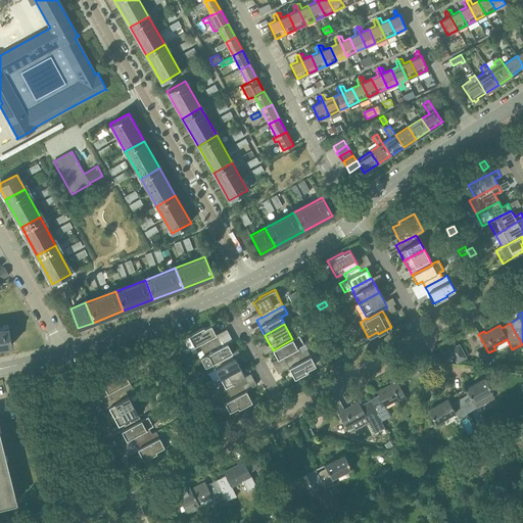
[(197,352),(201,349),(219,340),(216,334),(210,325),(204,328),(203,327),(179,340),(183,347),(189,344),(190,346),(193,344),(194,346),(197,352)]
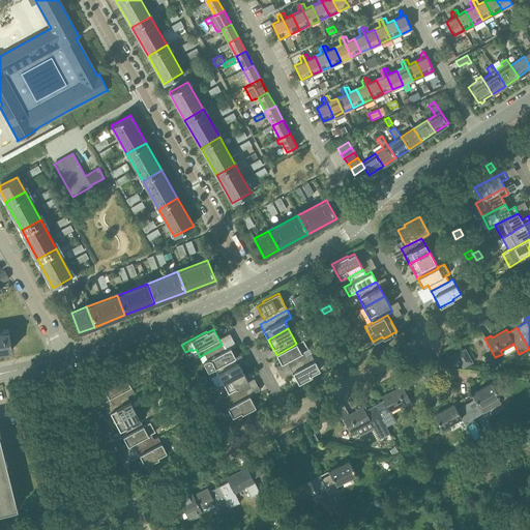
[(0,331),(0,352),(12,350),(8,331),(0,331)]
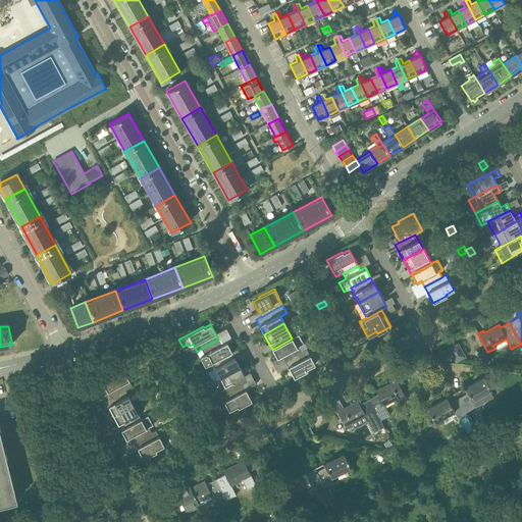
[(299,334),(292,338),(272,350),(276,358),(281,355),(285,361),(303,352),(302,352),(299,346),(304,344),(299,334)]
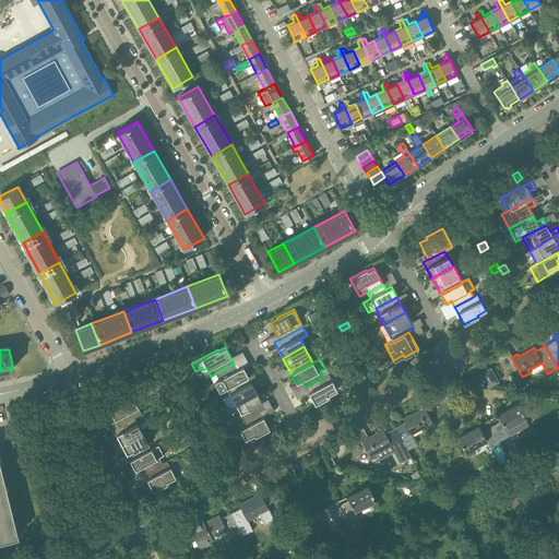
[(359,368),(355,360),(349,365),(354,371),(359,368)]
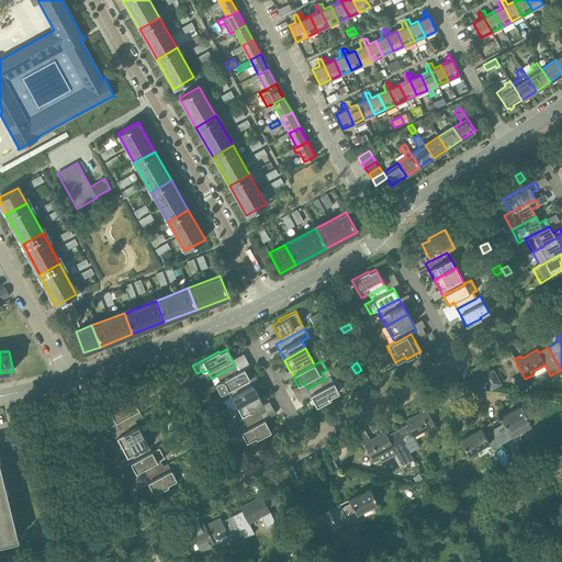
[(479,367),(484,375),(475,380),(478,388),(487,383),(491,389),(501,384),(493,371),(492,371),(487,362),(479,367)]
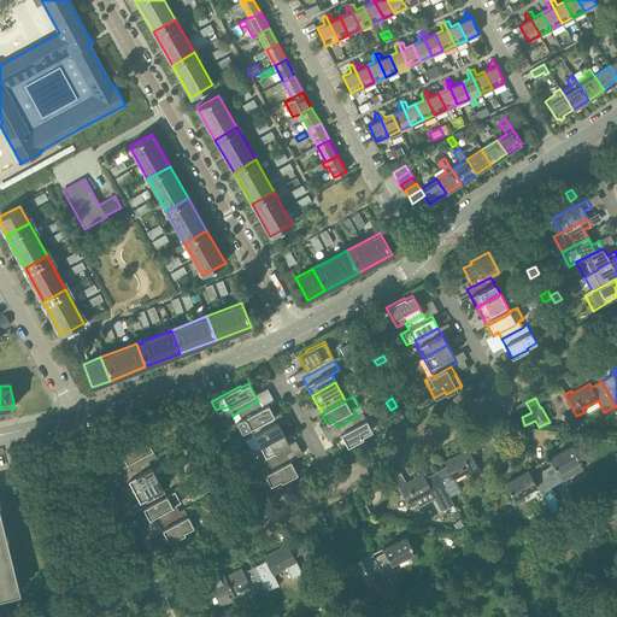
[(262,407),(258,401),(238,412),(241,418),(236,422),(242,433),(244,433),(274,416),(268,405),(262,407)]
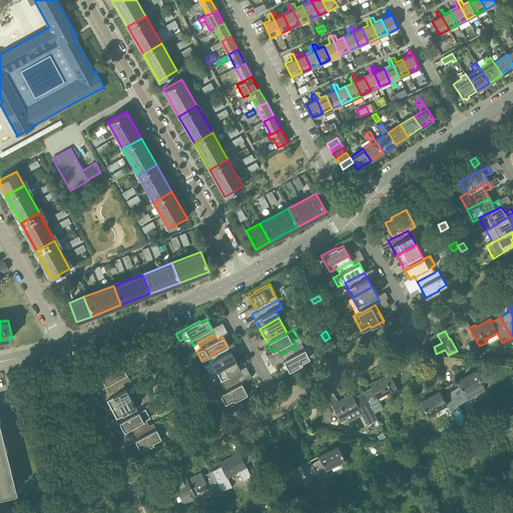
[(301,343),(297,346),(298,346),(281,355),(283,361),(289,371),(302,364),(301,363),(310,358),(305,349),(301,343)]
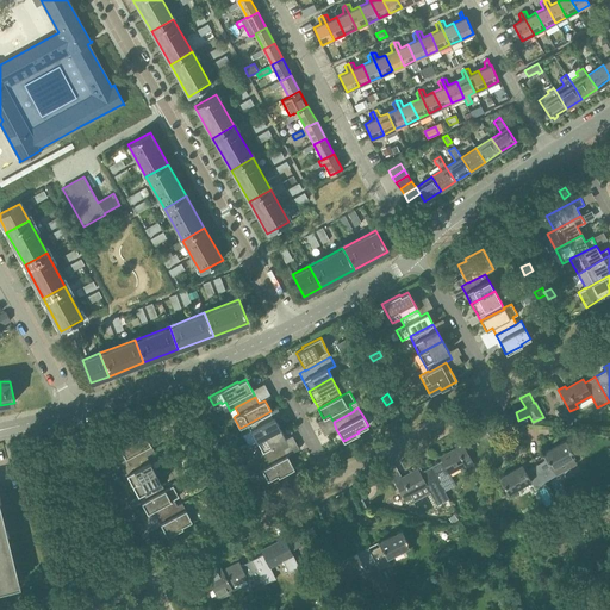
[(248,446),(256,441),(280,428),(274,417),(271,411),(241,428),(244,434),(242,435),(248,446)]
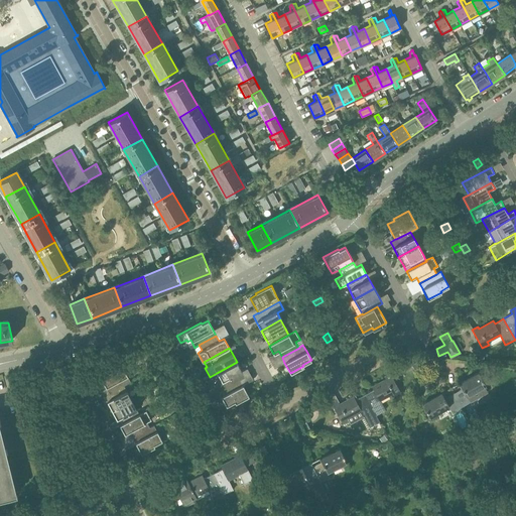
[(421,359),(411,365),(419,379),(422,380),(427,370),(421,359)]
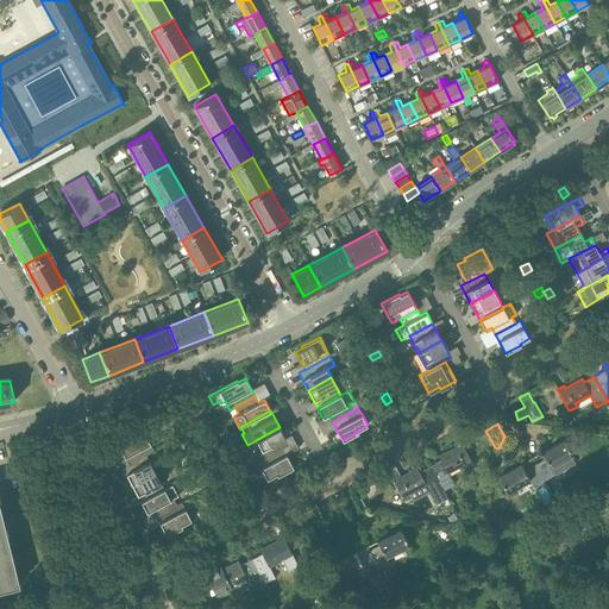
[(255,456),(258,462),(283,449),(289,445),(280,427),(256,440),(262,450),(256,453),(255,456)]
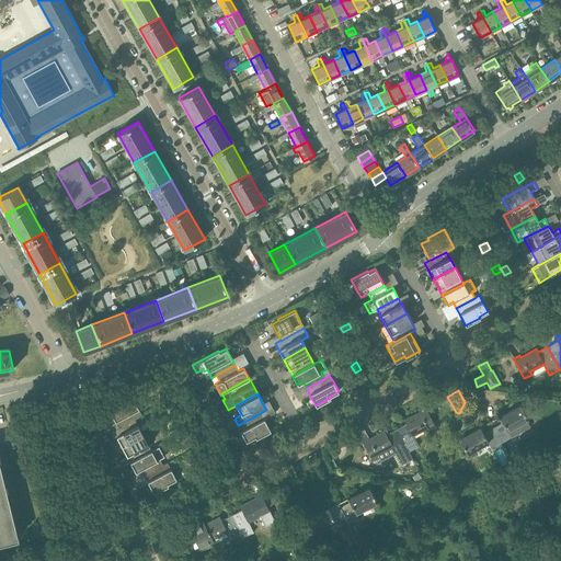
[(115,421),(118,427),(135,420),(141,415),(138,409),(133,397),(115,405),(116,408),(110,411),(115,422),(115,421)]
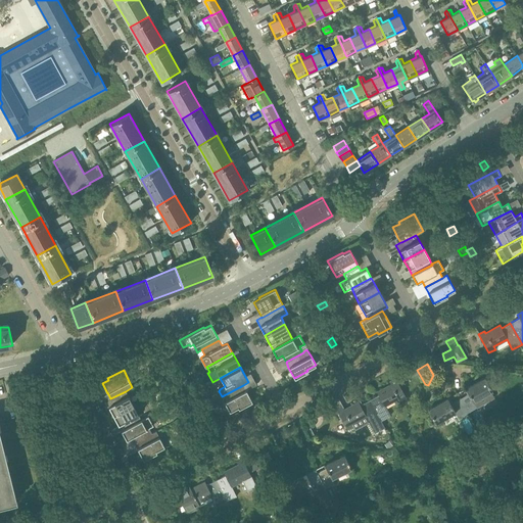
[(380,421),(381,421),(390,416),(385,406),(398,398),(399,401),(406,397),(400,387),(405,385),(400,376),(389,381),(389,382),(390,384),(377,391),(378,395),(369,400),(380,421)]
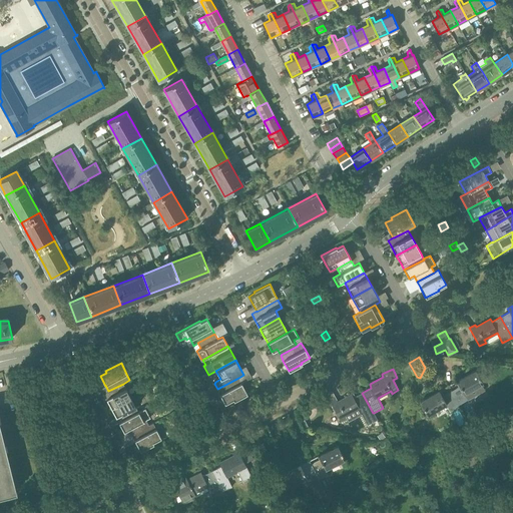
[(451,391),(459,405),(467,400),(468,401),(485,391),(481,384),(483,383),(476,370),(456,381),(457,382),(455,382),(458,387),(451,391)]
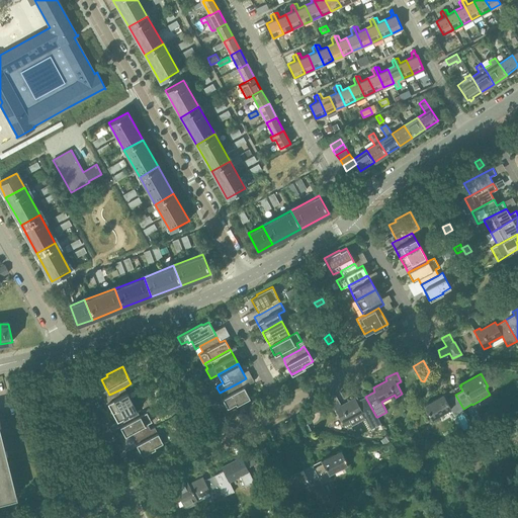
[(220,393),(227,408),(235,403),(236,405),(250,398),(241,381),(220,393)]
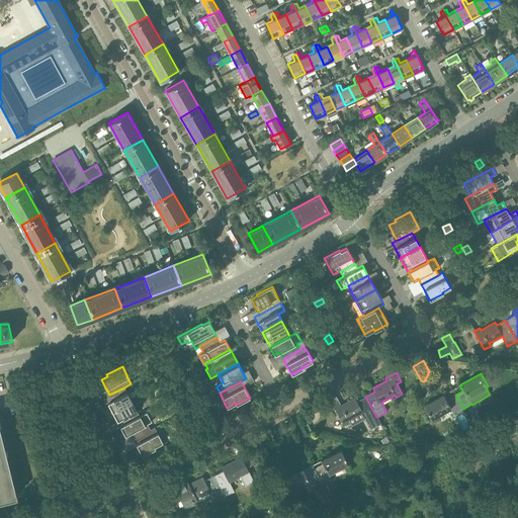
[(163,385),(168,395),(174,392),(169,382),(163,385)]
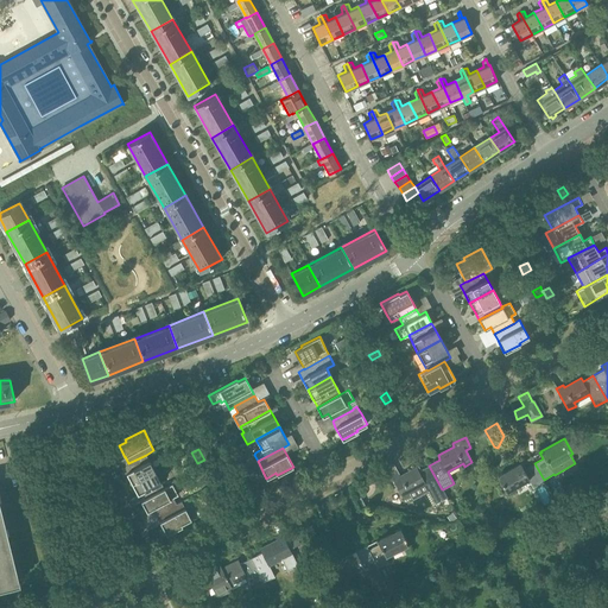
[(128,463),(122,466),(126,473),(132,483),(154,472),(150,461),(146,455),(128,463)]
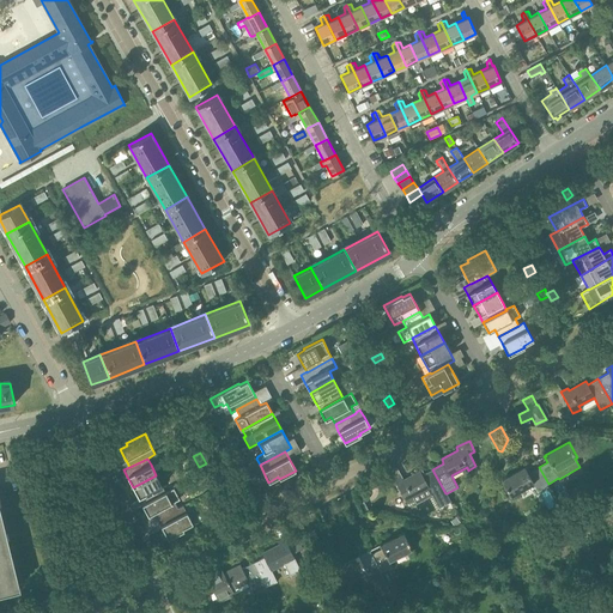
[(548,484),(539,467),(529,473),(527,467),(525,468),(525,467),(502,480),(510,496),(533,484),(536,490),(548,484)]
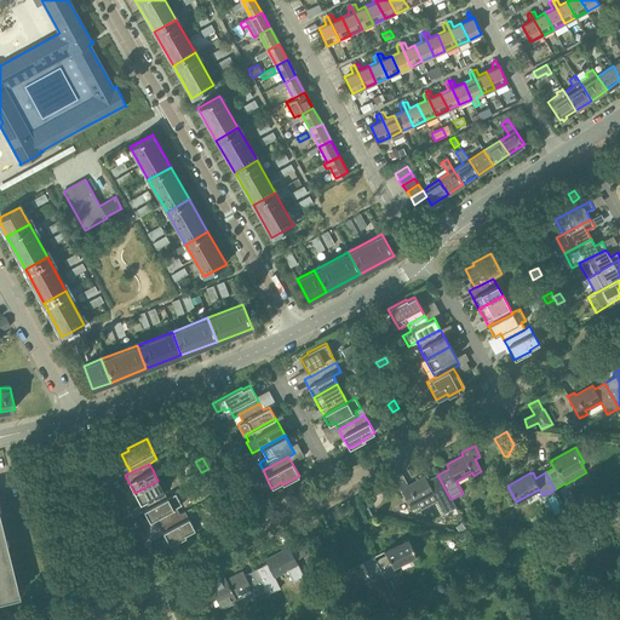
[(451,499),(437,475),(426,480),(425,476),(408,486),(407,482),(399,487),(412,509),(419,505),(422,509),(437,500),(443,514),(455,507),(452,499),(451,499)]
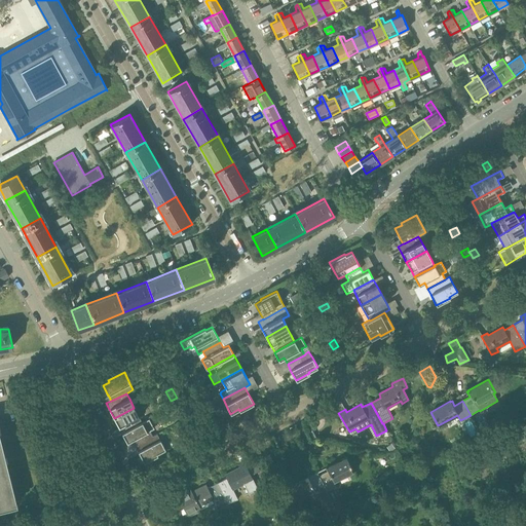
[(134,408),(114,418),(119,427),(121,433),(121,434),(142,422),(139,417),(134,408)]
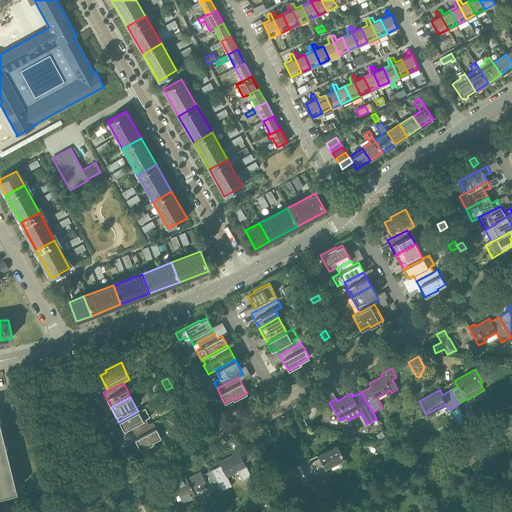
[(145,407),(138,411),(118,422),(123,431),(128,428),(131,434),(149,424),(148,424),(146,419),(150,417),(145,407)]
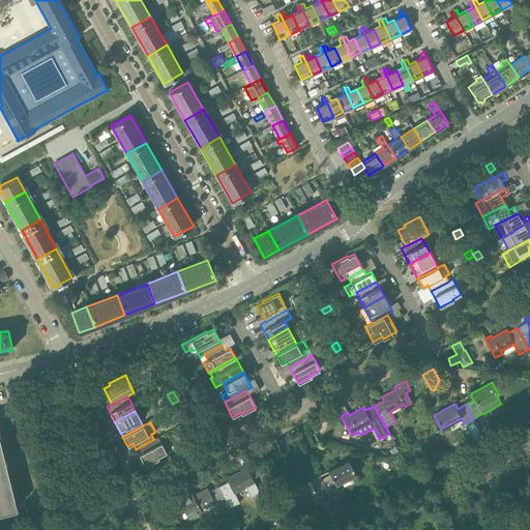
[(315,433),(311,436),(315,444),(319,441),(315,433)]
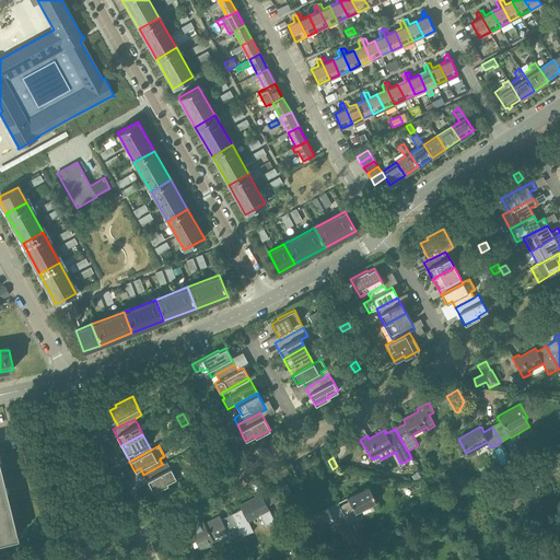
[(163,464),(143,475),(147,480),(153,492),(167,485),(166,482),(176,478),(171,468),(170,468),(166,462),(162,464),(163,464)]
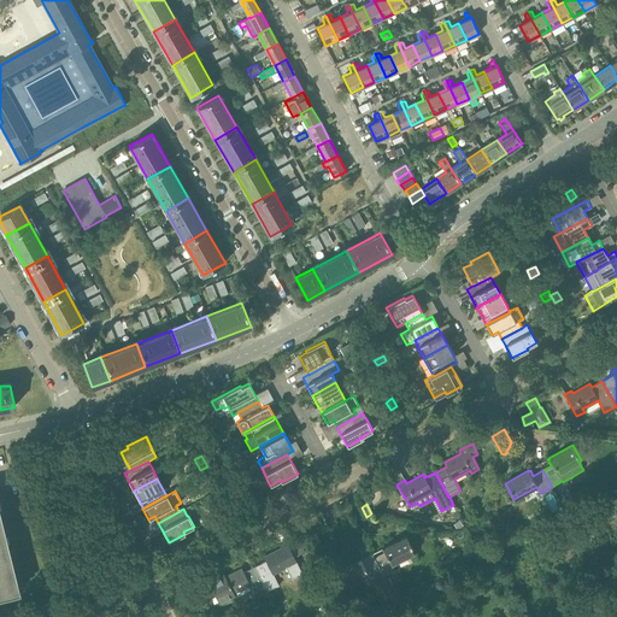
[(13,586),(18,585),(13,565),(9,566),(5,552),(10,551),(5,532),(0,532),(0,517),(1,517),(0,512),(0,597),(15,593),(13,586)]
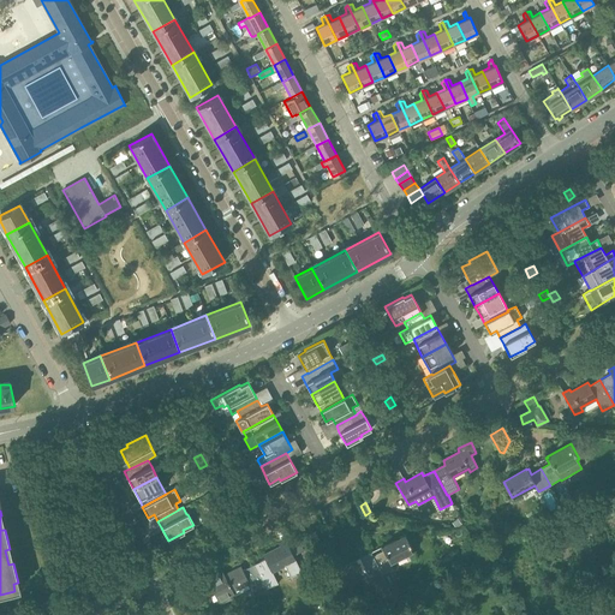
[(383,550),(372,555),(372,556),(376,562),(382,575),(393,569),(390,562),(413,551),(405,535),(381,547),(383,550)]
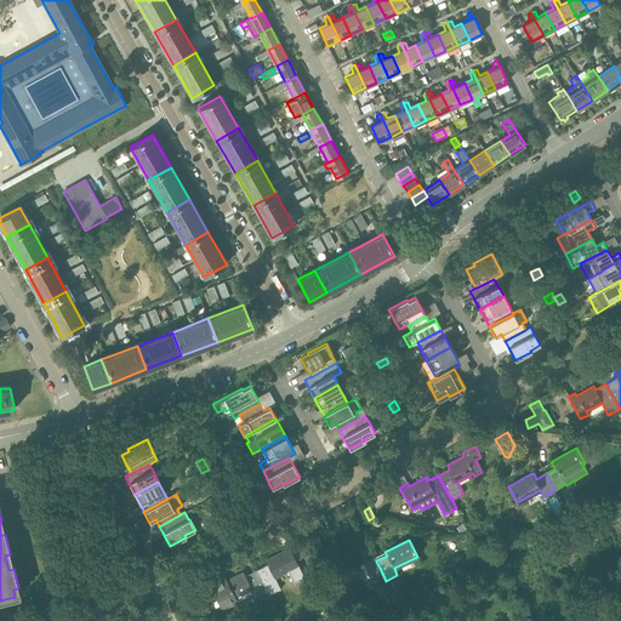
[(301,542),(294,546),(300,559),(307,556),(301,542)]
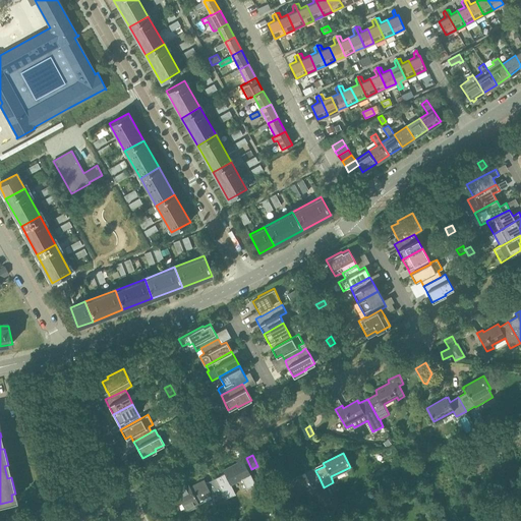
[(224,473),(215,478),(225,499),(235,494),(230,484),(241,479),(246,489),(255,484),(241,458),(235,461),(236,463),(222,470),(224,473)]
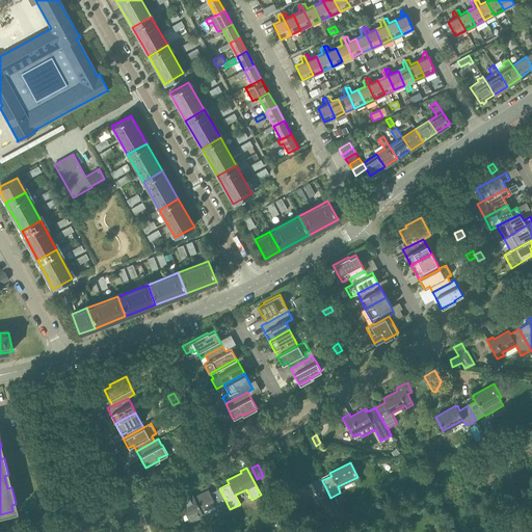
[(330,498),(325,486),(322,481),(322,480),(321,477),(312,482),(311,482),(291,493),(303,517),(312,513),(306,503),(318,497),(321,502),(330,498)]
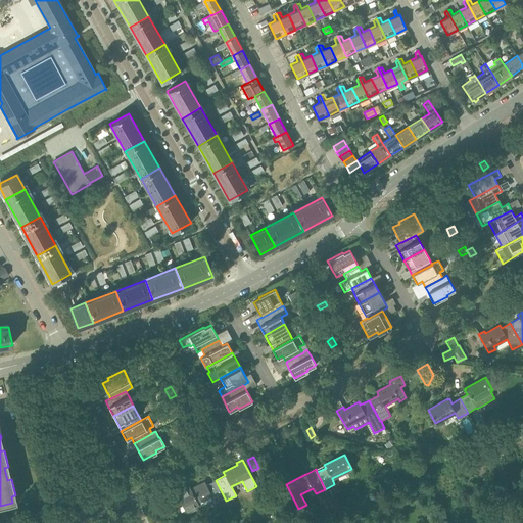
[(226,501),(216,480),(206,484),(204,481),(190,488),(189,486),(177,492),(186,512),(199,505),(198,503),(211,496),(216,506),(226,501)]
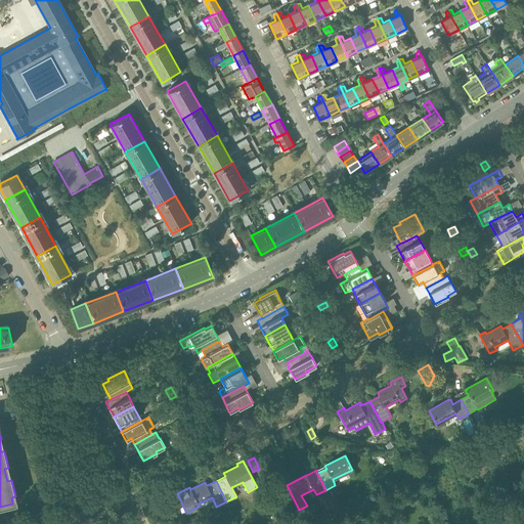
[(332,501),(336,511),(347,505),(345,499),(341,503),(339,498),(332,501)]
